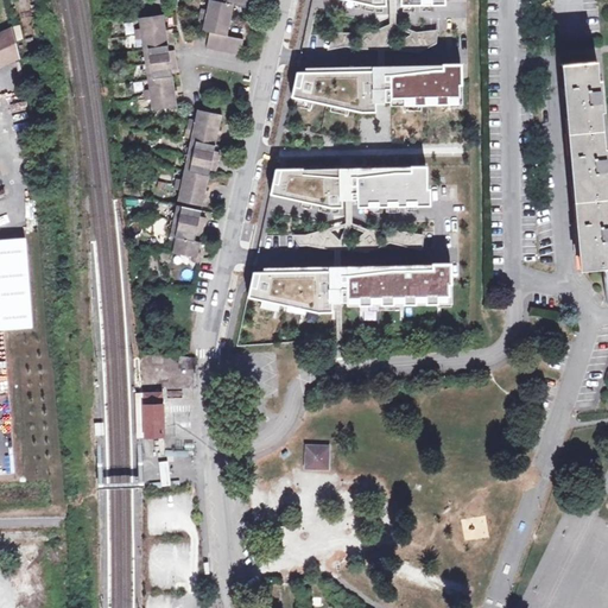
[(210,32),(207,48),(241,55),(245,39),(227,36),(234,5),(246,7),(247,1),(253,2),(253,0),(222,0),(222,2),(211,0),(209,0),(208,11),(202,8),(200,19),(206,20),(204,30),(210,32)]
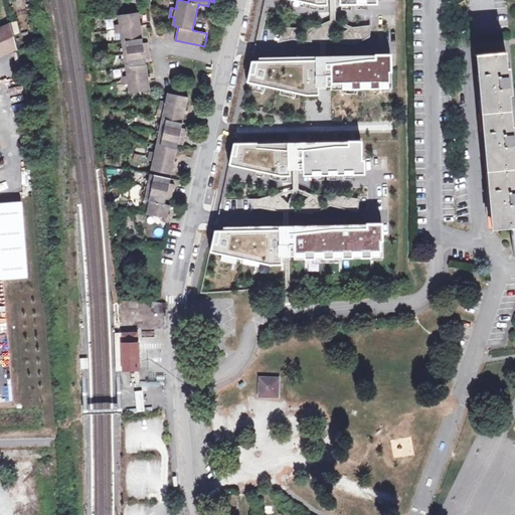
[(331,0),(332,20),(286,27),(279,42),(322,42),(323,60),(328,60),(327,42),(356,44),(372,37),(373,25),(355,27),(337,20),(336,0),(331,0)]
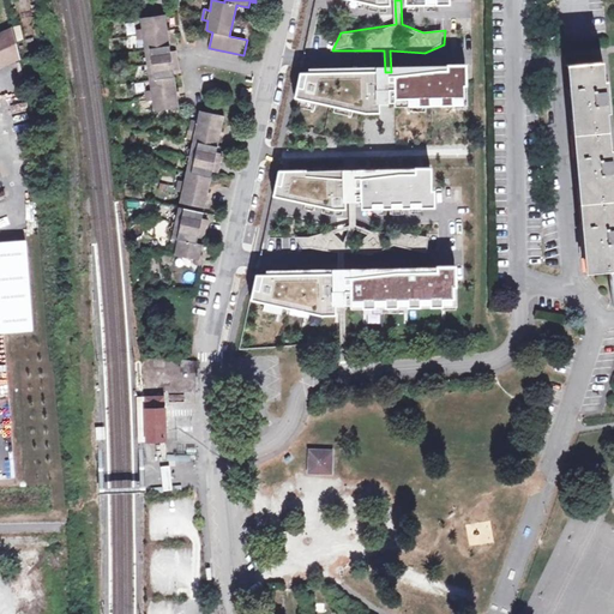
[(154,101),(155,112),(179,108),(174,71),(180,70),(176,50),(170,50),(166,14),(142,18),(143,28),(137,29),(138,40),(144,40),(151,91),(145,91),(146,102),(154,101)]
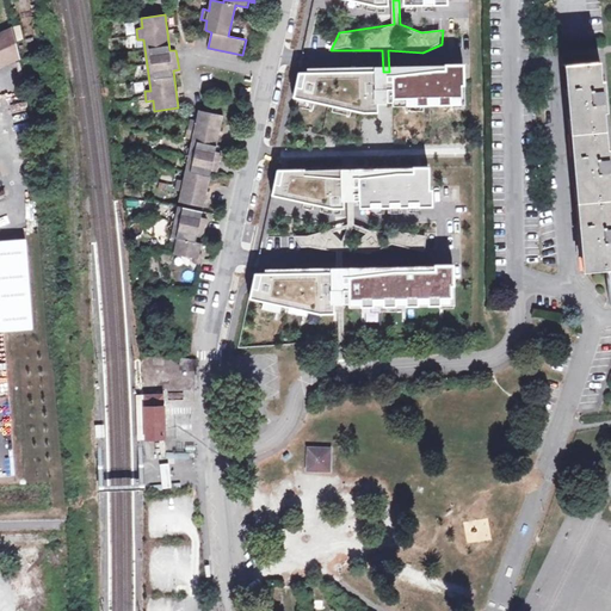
[(0,62),(19,55),(11,25),(0,29),(0,62)]
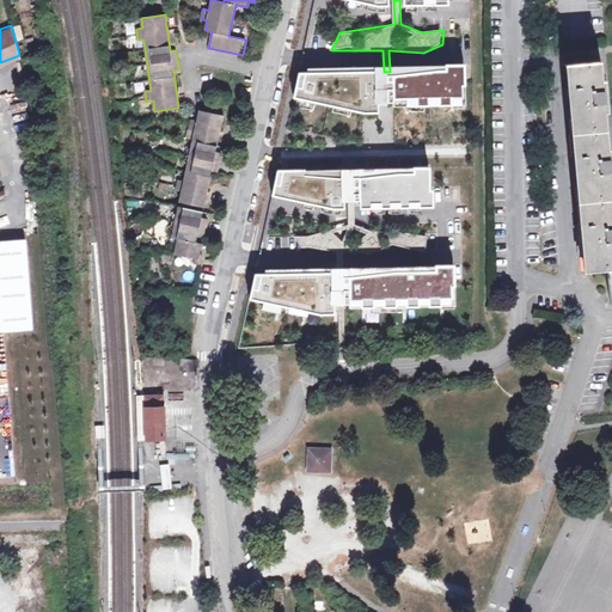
[(568,65),(586,271),(607,269),(610,300),(611,300),(611,196),(610,171),(611,171),(611,158),(609,158),(604,103),(607,103),(606,89),(603,89),(600,61),(568,65)]
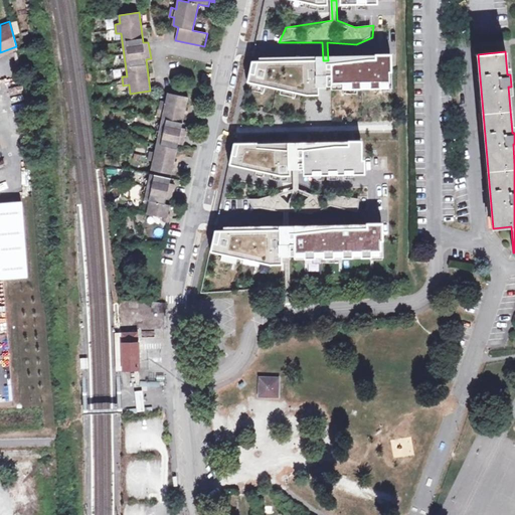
[(323,60),(251,62),(247,81),(308,95),(321,96),(320,90),(391,89),(390,71),(392,71),(392,54),(333,56),(333,60),(328,60),(323,60)]
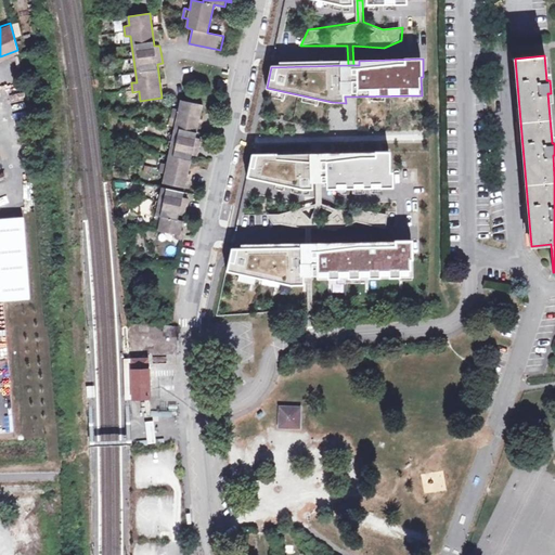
[(165,173),(164,182),(185,188),(193,155),(198,156),(202,139),(196,138),(204,104),(182,100),(180,110),(173,107),(172,117),(178,118),(167,164),(162,163),(159,171),(165,173)]
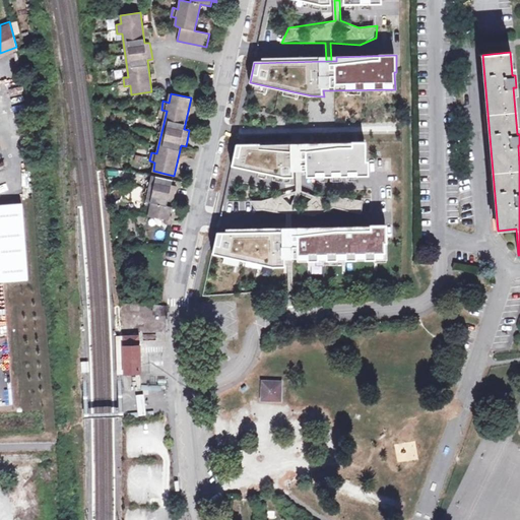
[(371,160),(370,141),(236,143),(232,164),(284,177),(294,176),(294,169),(297,169),(302,169),(306,169),(307,176),(374,175),(373,160),(371,160)]
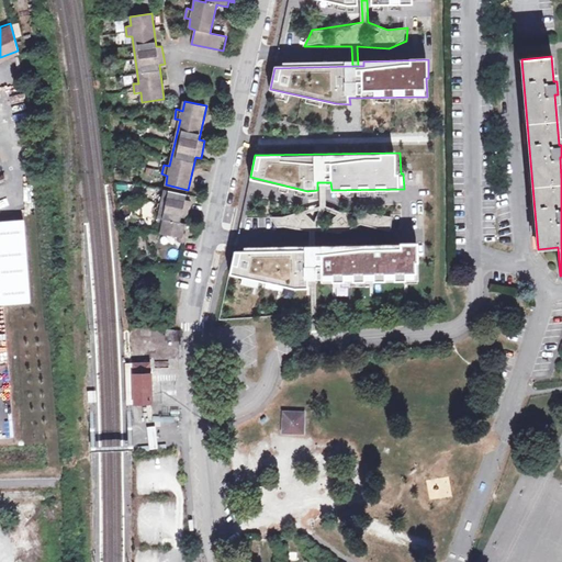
[(311,231),(311,250),(316,250),(316,231),(326,228),(343,231),(358,223),(375,228),(390,228),(390,220),(375,217),(362,216),(326,206),(326,182),(321,182),(321,206),(271,208),(280,226),(296,227),(311,231)]
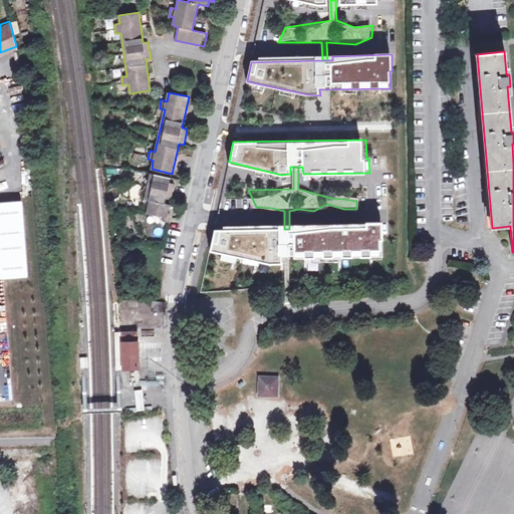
[(151,173),(145,200),(150,201),(147,213),(164,217),(163,221),(169,223),(170,218),(168,217),(169,214),(175,184),(170,183),(171,178),(151,173)]
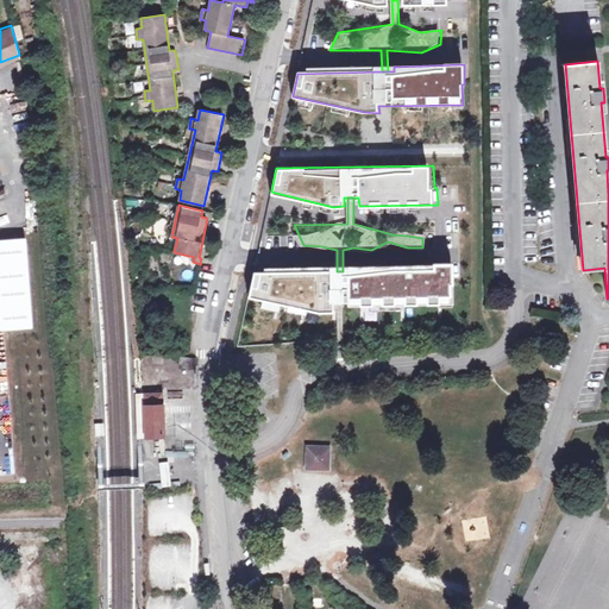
[(337,271),(253,272),(248,296),(319,313),(333,312),(332,307),(450,306),(449,287),(452,287),(452,265),(437,265),(437,270),(343,271),(337,271)]
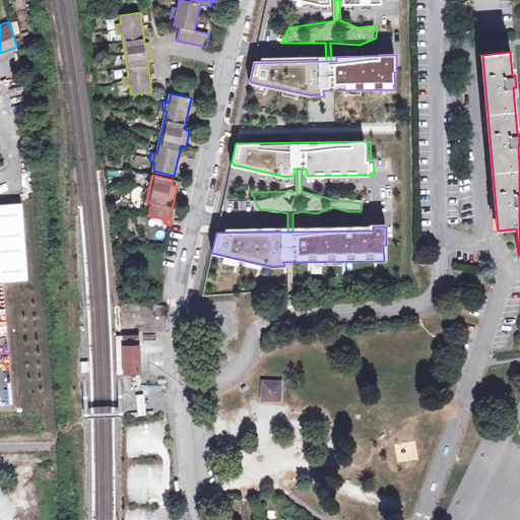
[(168,308),(154,306),(154,314),(167,316),(168,308)]
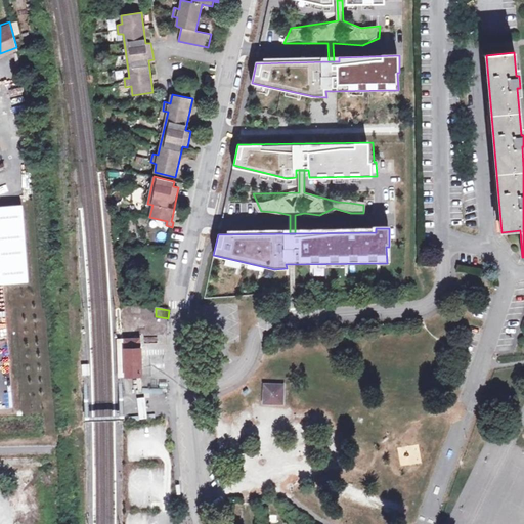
[(124,376),(142,376),(141,337),(124,338),(124,360),(124,376)]
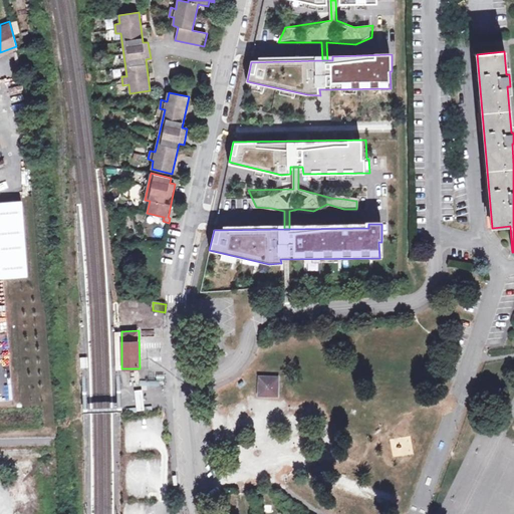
[(79,358),(80,368),(87,367),(86,357),(79,358)]
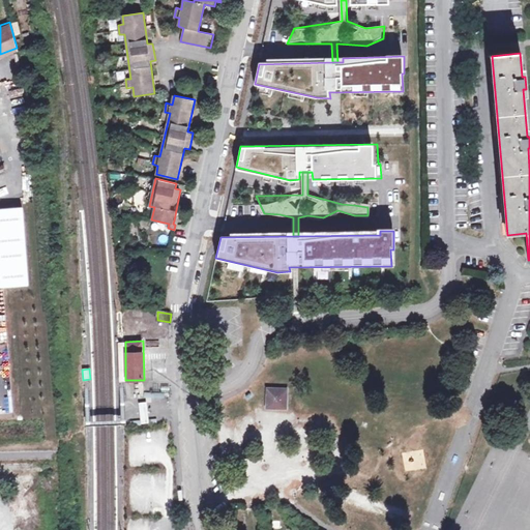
[(12,373),(0,376),(0,396),(18,392),(12,373)]
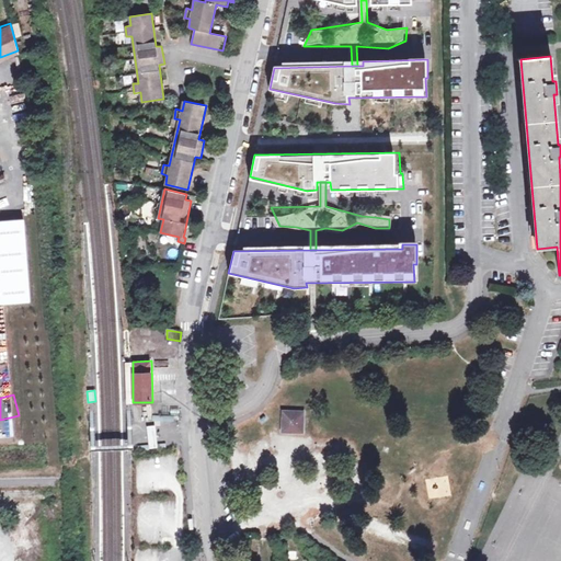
[(285,413),(285,431),(302,432),(302,414),(285,413)]
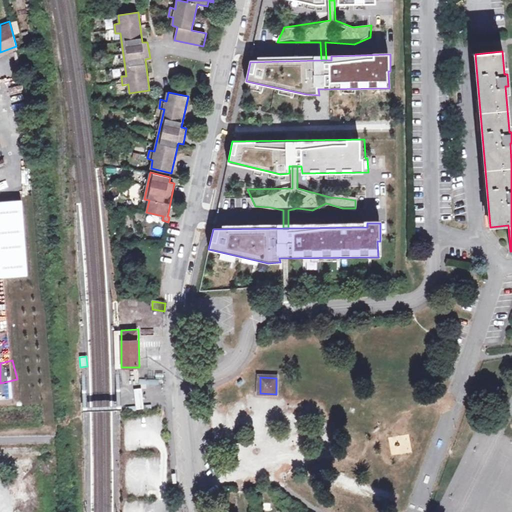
[(141,388),(133,389),(135,411),(143,410),(141,388)]
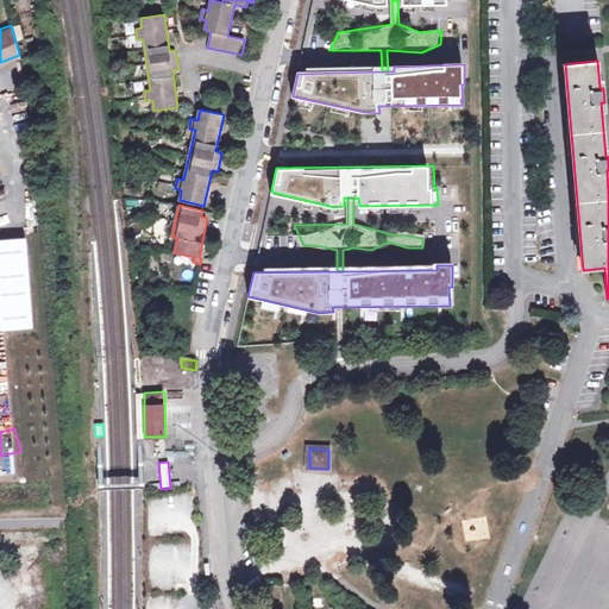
[(297,590),(297,608),(311,608),(311,590),(297,590)]
